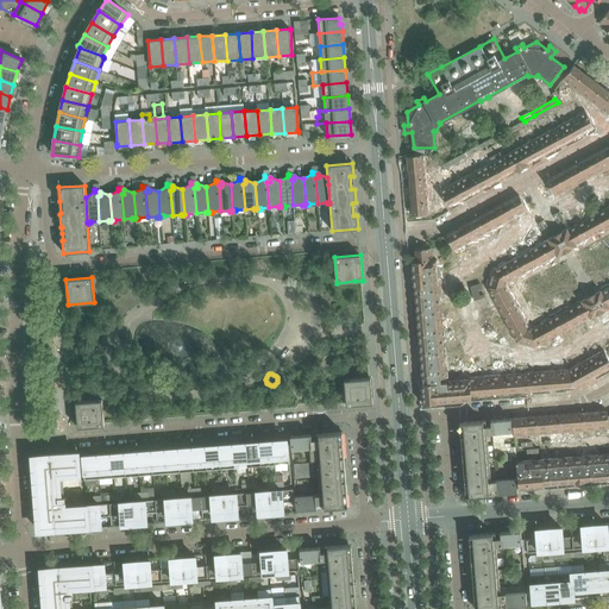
[(372,403),(370,378),(369,378),(363,378),(344,380),(346,403),(346,406),(372,403)]
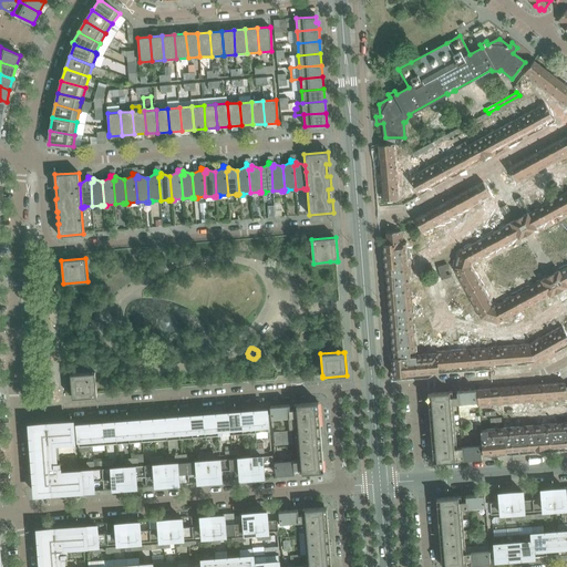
[(96,394),(95,372),(71,374),(72,395),(72,398),(96,397),(96,394)]
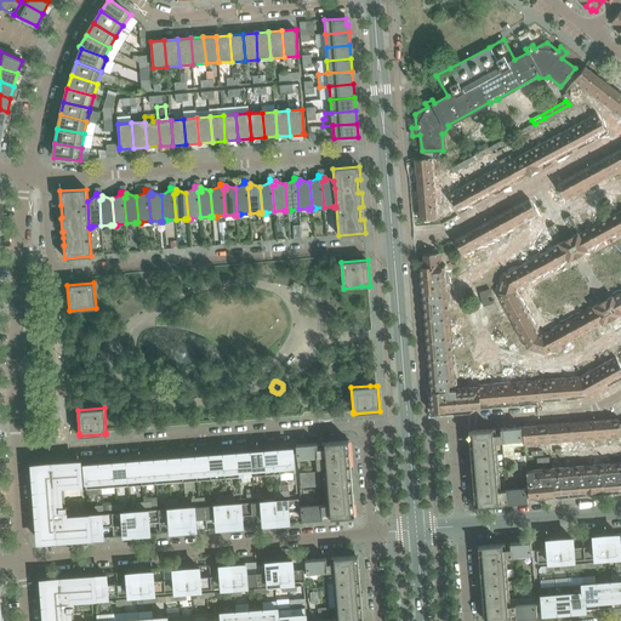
[(620,437),(620,425),(619,419),(608,420),(609,438),(620,437)]
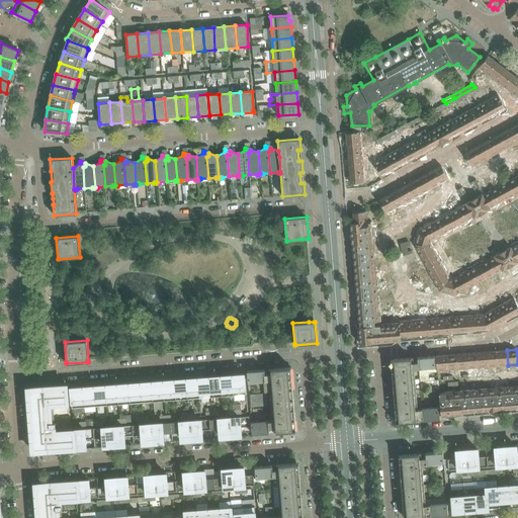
[(508,365),(507,350),(497,351),(498,366),(508,365)]
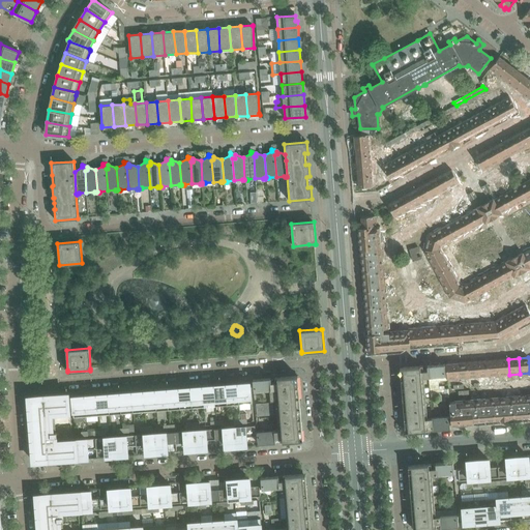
[(509,375),(508,359),(498,360),(499,375),(509,375)]
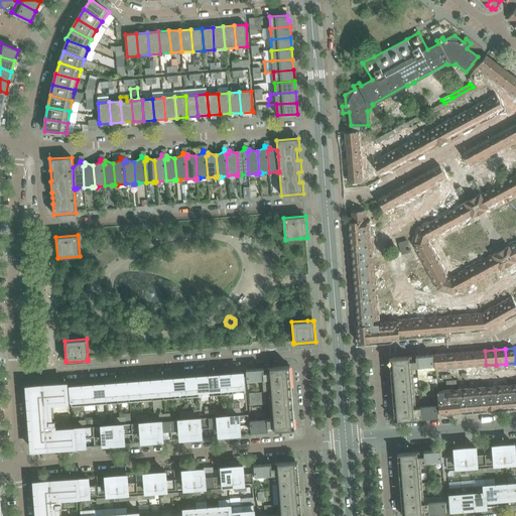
[(476,366),(475,351),(465,352),(466,367),(476,366)]
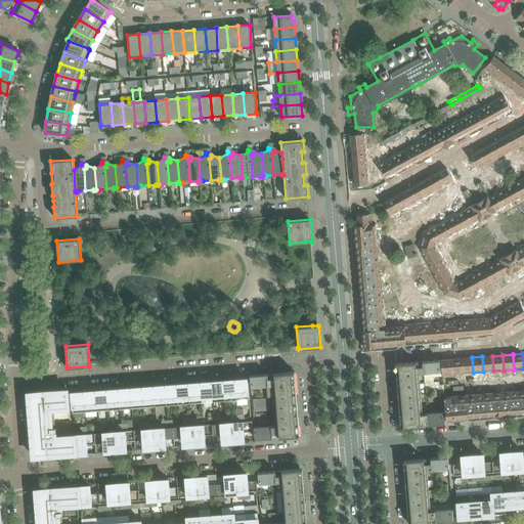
[(493,370),(492,356),(482,356),(483,372),(493,370)]
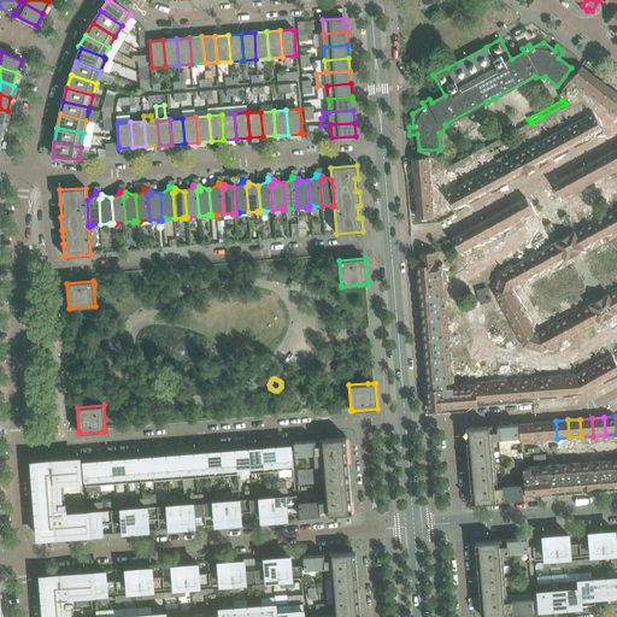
[(557,439),(556,421),(544,422),(545,440),(557,439)]
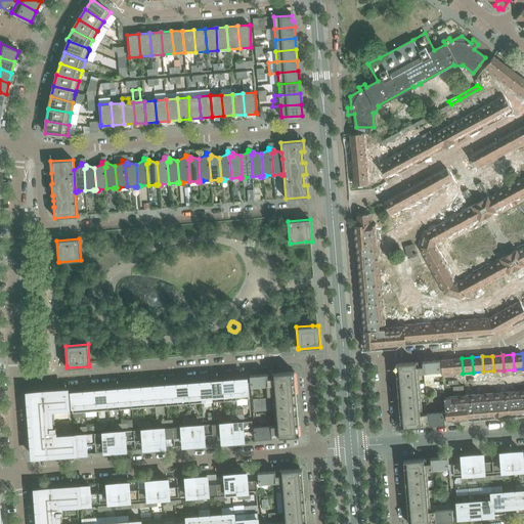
[(463,374),(462,358),(451,359),(452,375),(463,374)]
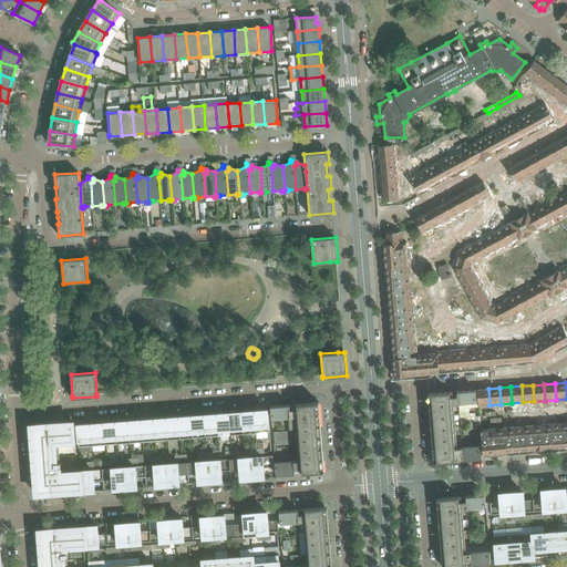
[(490,405),(488,389),(477,390),(478,405),(490,405)]
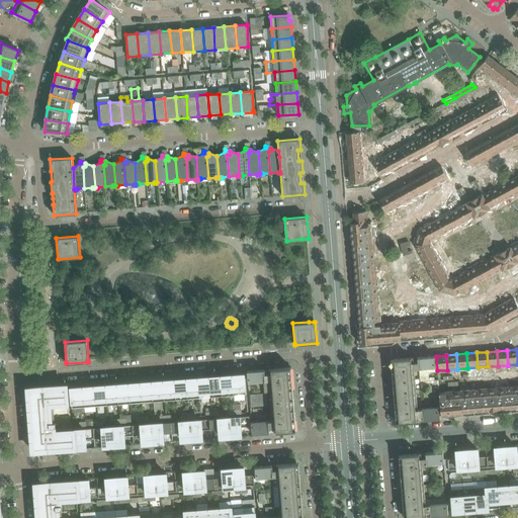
[(436,367),(435,356),(417,357),(418,362),(414,362),(414,368),(418,368),(436,367)]
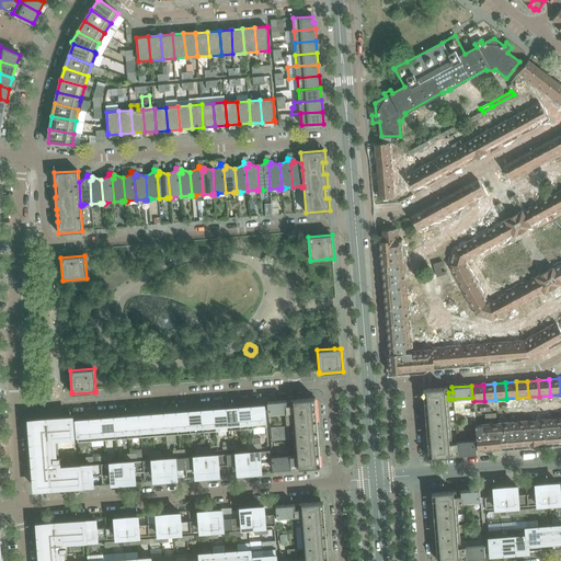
[(448,399),(448,392),(447,388),(423,389),(424,401),(448,399)]
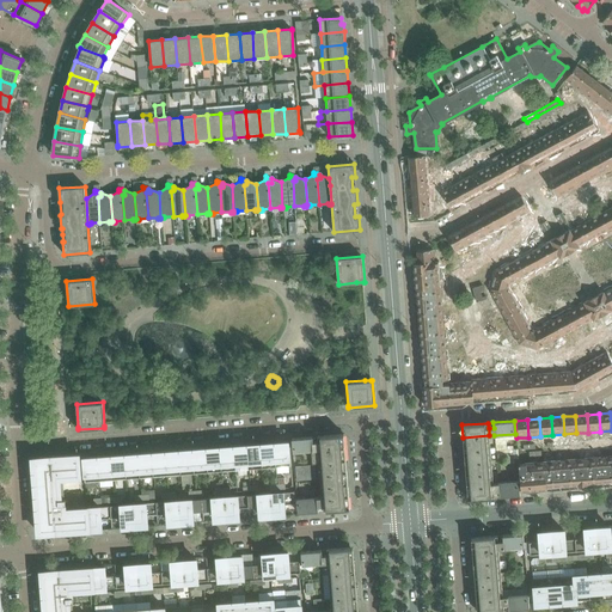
[(349,508),(343,434),(317,436),(318,442),(313,442),(313,452),(312,452),(312,464),(319,463),(322,483),(314,483),(316,496),(316,497),(317,497),(322,496),(323,506),(323,510),(349,508)]
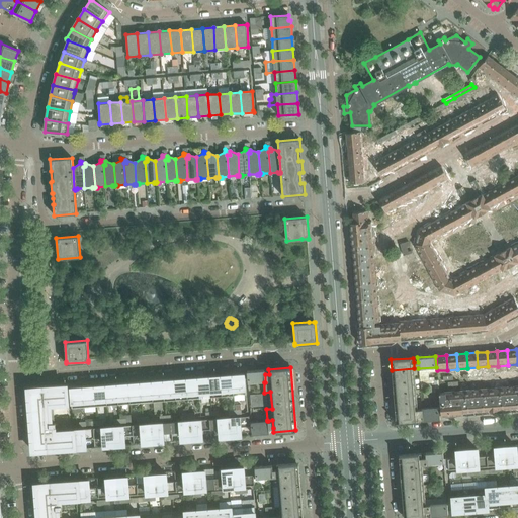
[(415,378),(414,368),(392,370),(393,380),(415,378)]
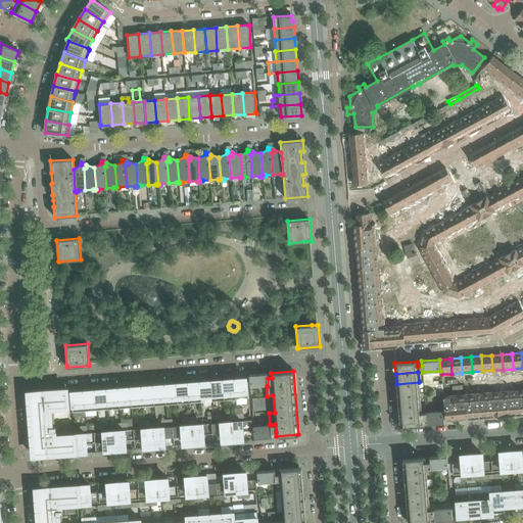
[(268,386),(268,378),(267,373),(249,375),(249,378),(250,387),(267,386),(268,386)]
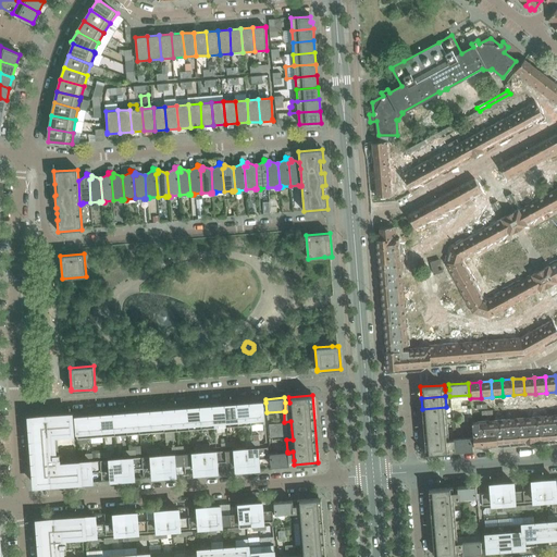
[(264,423),(262,403),(250,404),(251,424),(264,423)]
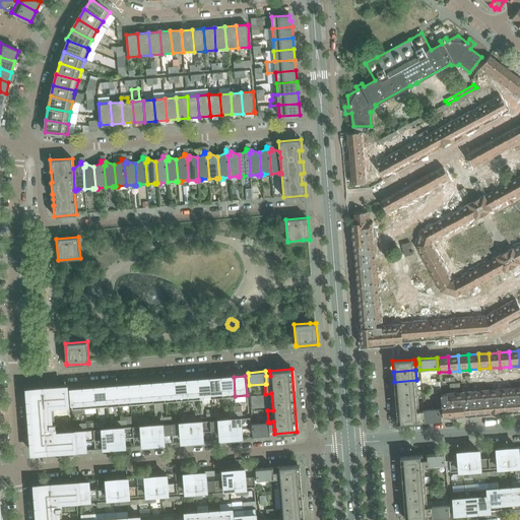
[(235,396),(234,377),(221,378),(223,397),(235,396)]
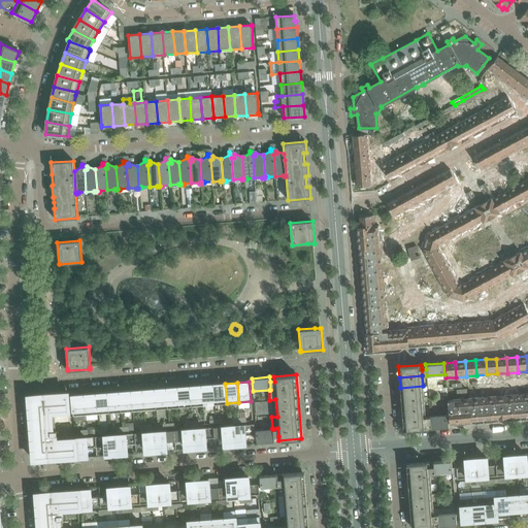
[(227,403),(225,384),(213,385),(215,404),(227,403)]
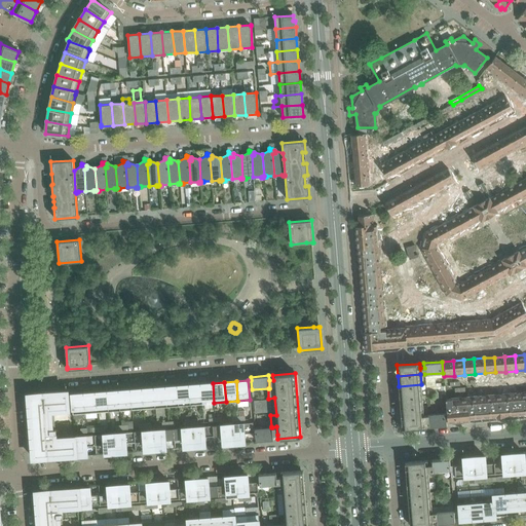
[(214,403),(213,383),(200,384),(202,404),(214,403)]
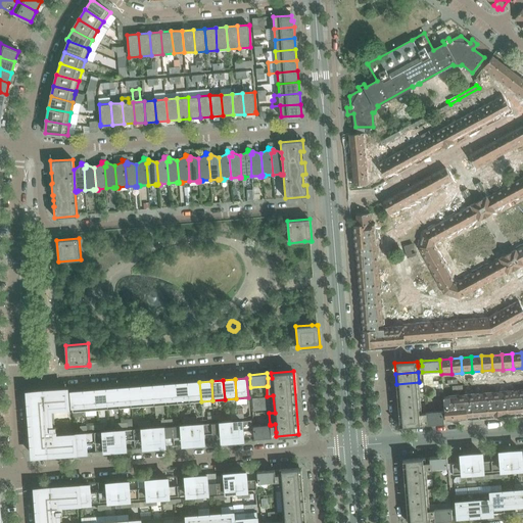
[(201,401),(199,382),(188,383),(190,401),(201,401)]
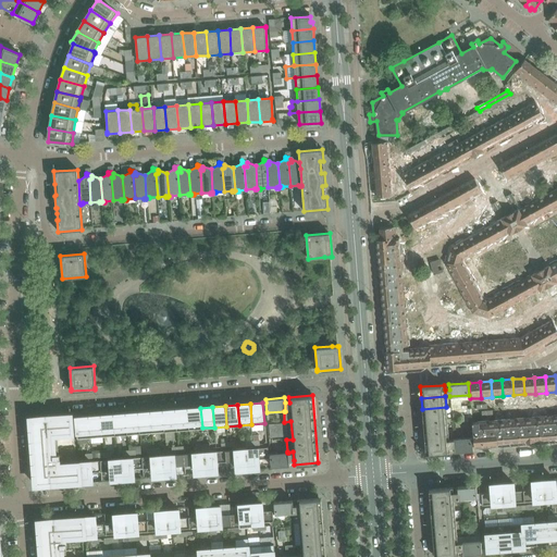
[(447,419),(446,407),(422,409),(423,420),(447,419)]
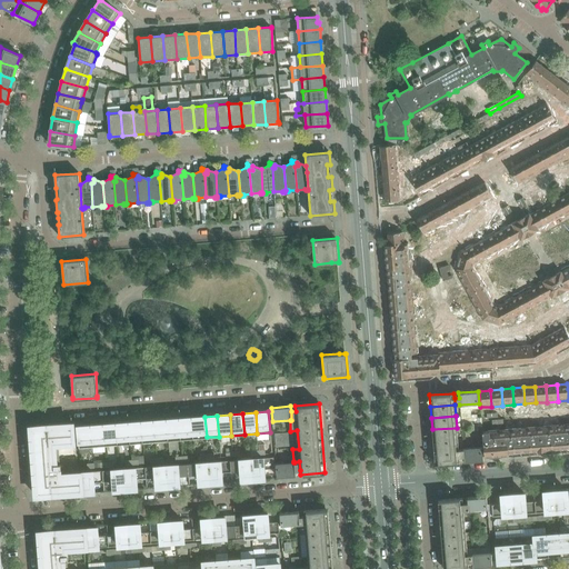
[(193,438),(192,417),(179,418),(181,439),(193,438)]
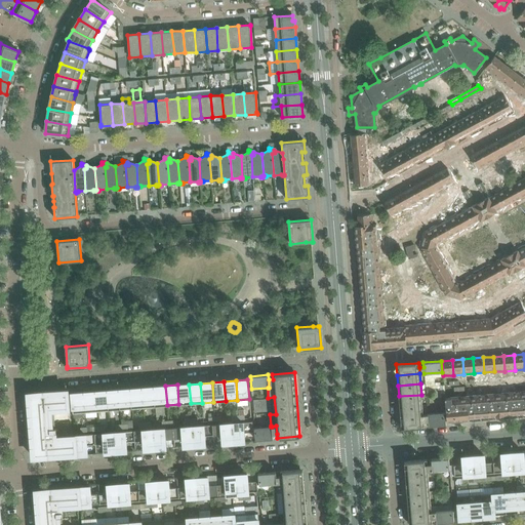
[(191,403),(189,385),(177,385),(178,404),(191,403)]
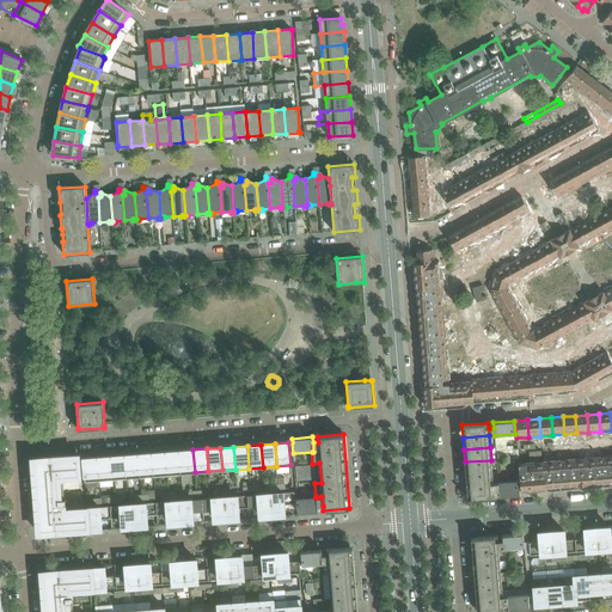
[(195,472),(193,450),(179,451),(182,473),(195,472)]
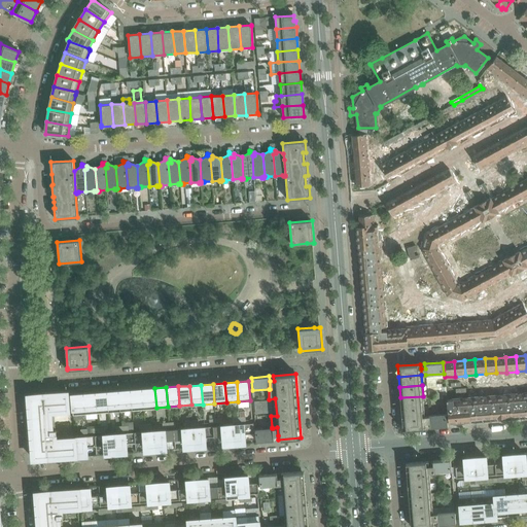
[(156,408),(154,388),(143,389),(144,409),(156,408)]
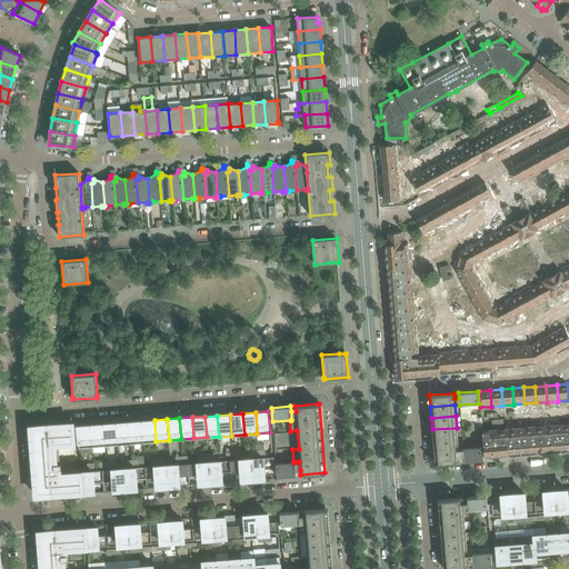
[(156,441),(155,420),(141,421),(143,442),(156,441)]
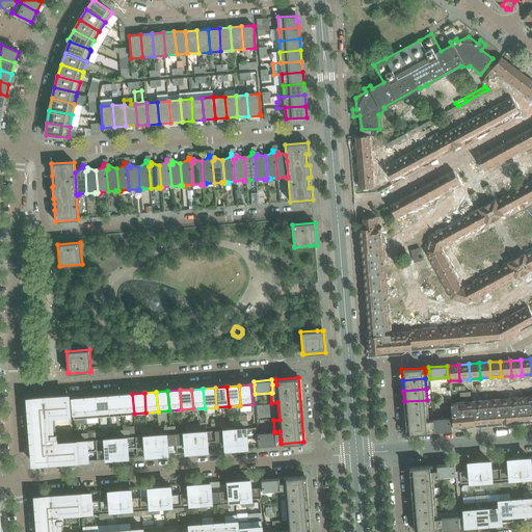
[(134,414),(132,394),(121,395),(122,415),(134,414)]
